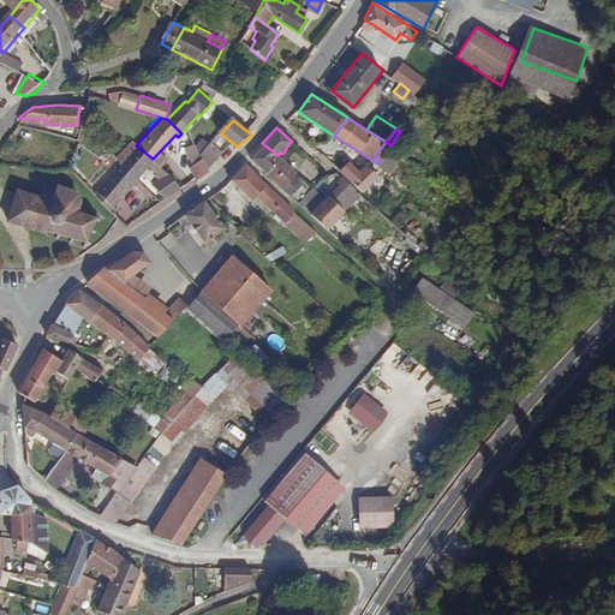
[(169,172),(153,159),(136,145),(130,141),(127,144),(132,149),(120,163),(137,179),(148,166),(157,174),(155,177),(157,178),(153,185),(167,198),(181,187),(169,172)]
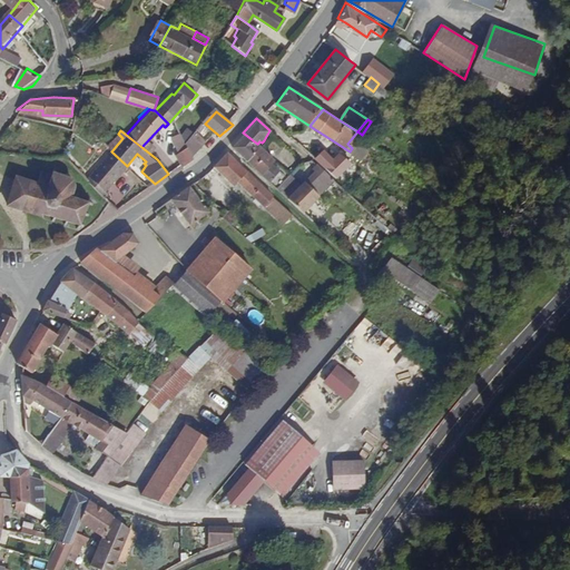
[(206,141),(196,133),(185,145),(188,149),(193,157),(206,141)]
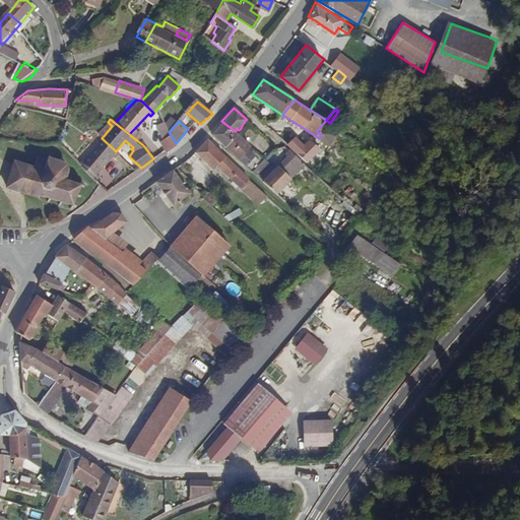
[(235,131),(221,121),(212,132),(225,144),(237,133),(239,130),(237,129),(235,131)]
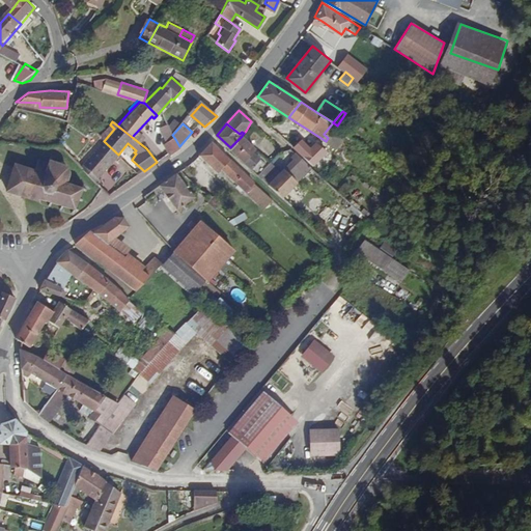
[(256,147),(245,137),(249,133),(246,131),(244,133),(242,136),(230,147),(245,161),(256,147)]
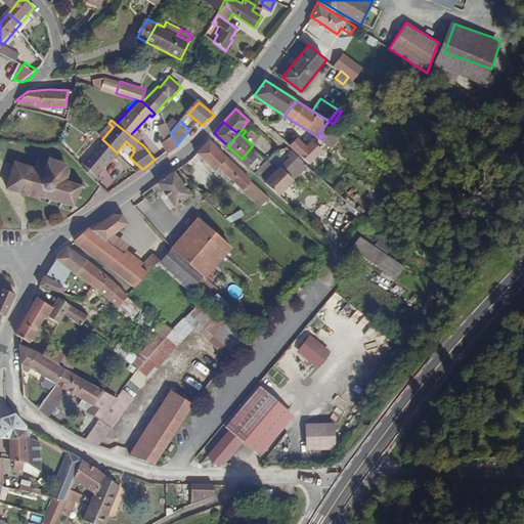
[(177,144),(173,137),(163,144),(169,153),(177,145),(177,144)]
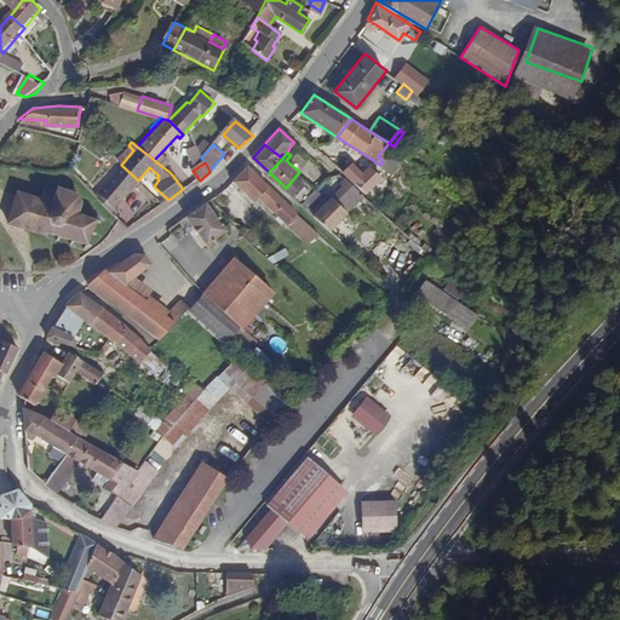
[(296,210),(245,162),(230,178),(253,200),(259,193),(287,219),(296,210)]
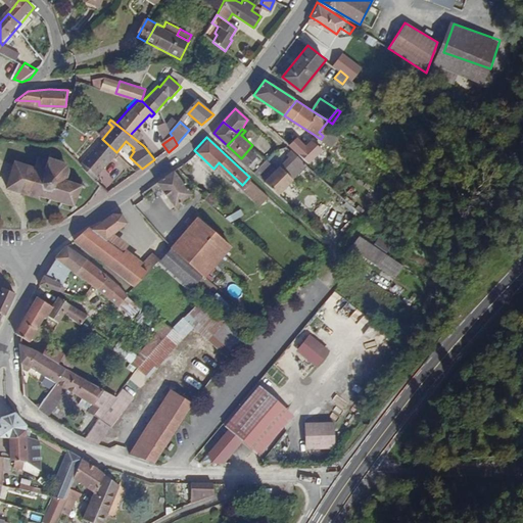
[(307,161),(320,146),(307,138),(303,144),(293,137),(287,144),(307,161)]
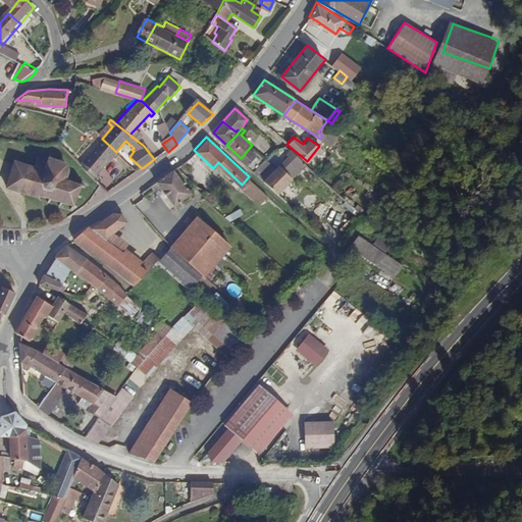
[(95,179),(116,152),(102,139),(82,166),(95,179)]
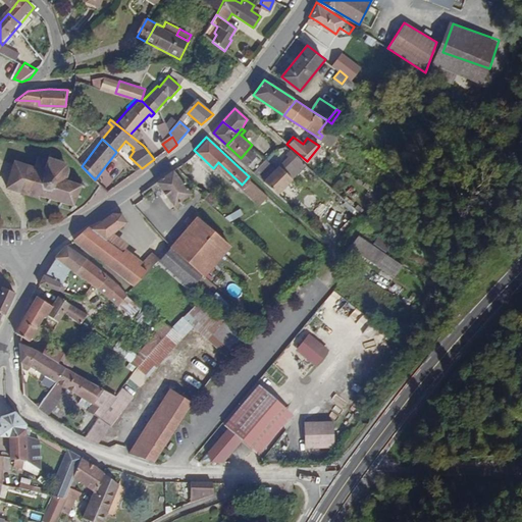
[(265,160),(266,158),(252,145),(241,158),(255,171),(265,160)]
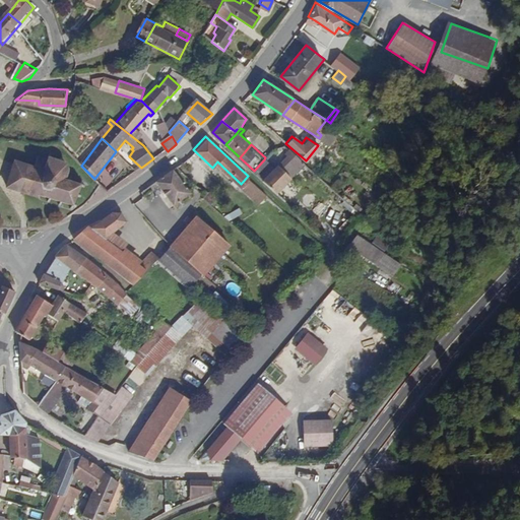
[(288,181),(304,164),(289,151),(286,154),(288,156),(279,166),(278,165),(274,169),(264,159),(254,171),(261,177),(262,176),(279,193),(290,182),(288,181)]
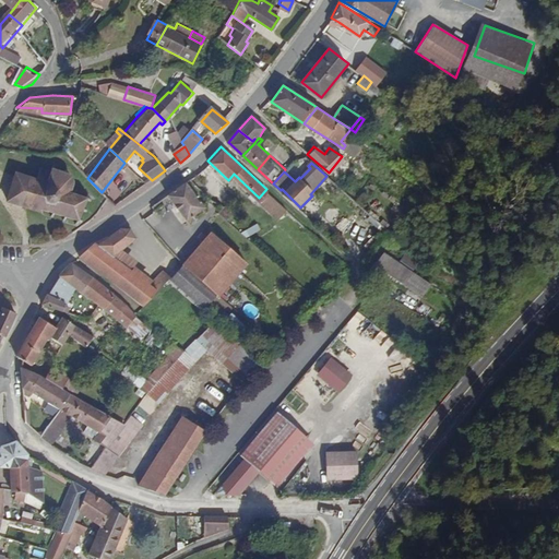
[(83,191),(71,188),(72,183),(71,183),(72,178),(71,176),(69,174),(70,169),(51,164),(47,179),(15,169),(7,198),(40,207),(40,205),(49,209),(48,212),(54,214),(55,210),(61,212),(60,216),(66,217),(67,213),(73,215),(72,219),(78,222),(79,217),(82,218),(84,212),(81,211),(82,207),(90,210),(94,195),(87,193),(88,189),(84,188),(83,191)]
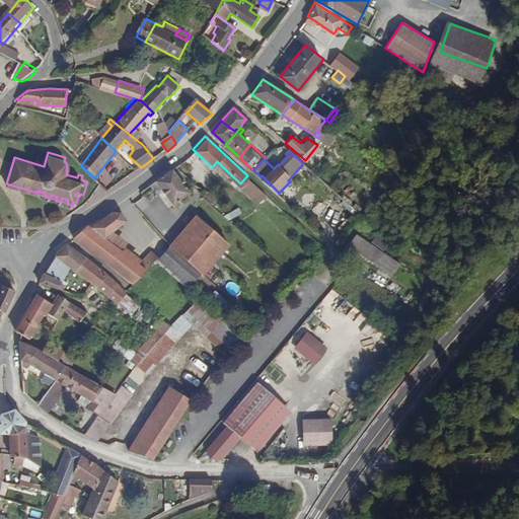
[(189,191),(171,166),(153,179),(171,204),(189,191)]
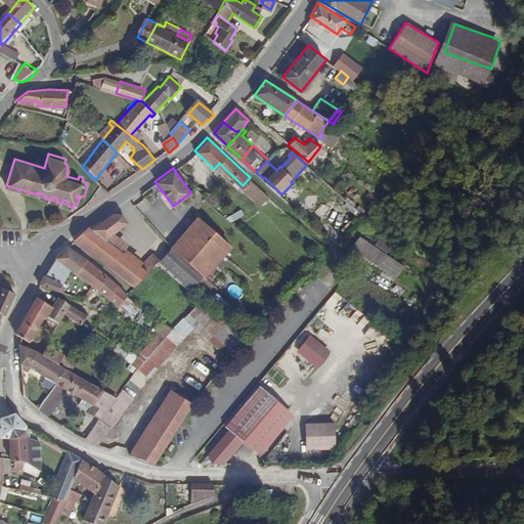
[(267,193),(250,177),(243,185),(241,186),(258,203),(267,193)]
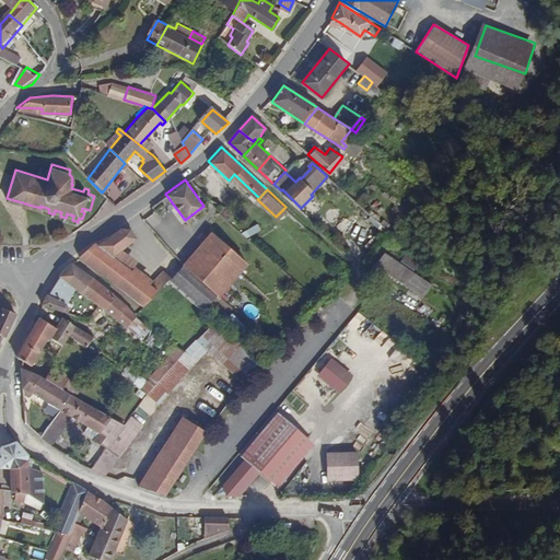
[(141,306),(165,278),(168,275),(160,267),(152,276),(147,282),(124,265),(109,254),(120,246),(135,237),(128,228),(120,228),(94,244),(92,242),(78,256),(141,306)]
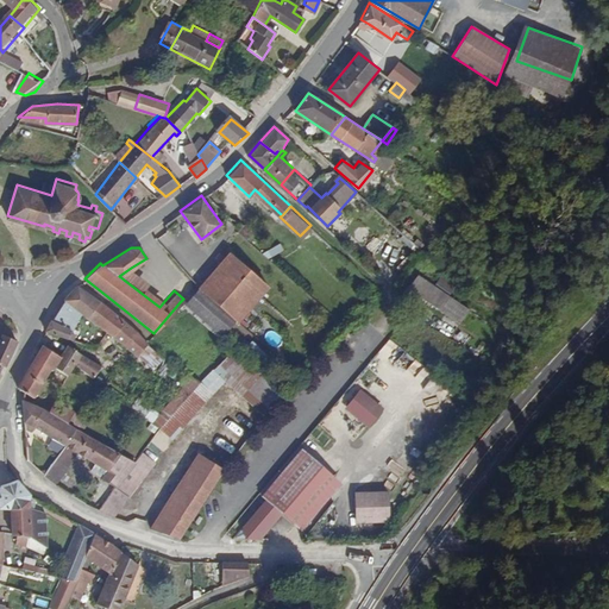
[(256,275),(226,250),(207,271),(237,297),(256,275)]
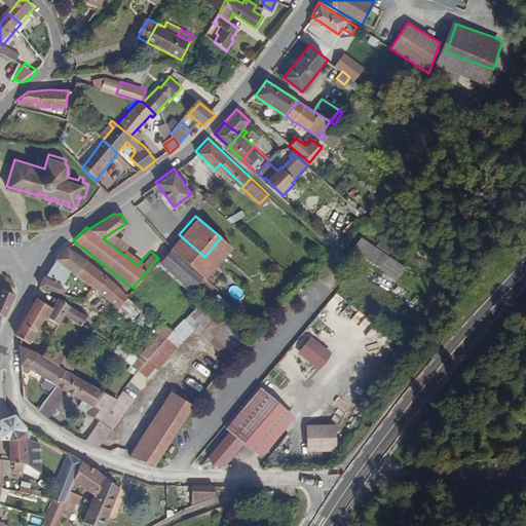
[(124,240),(113,231),(103,238),(116,249),(121,243),(124,240)]
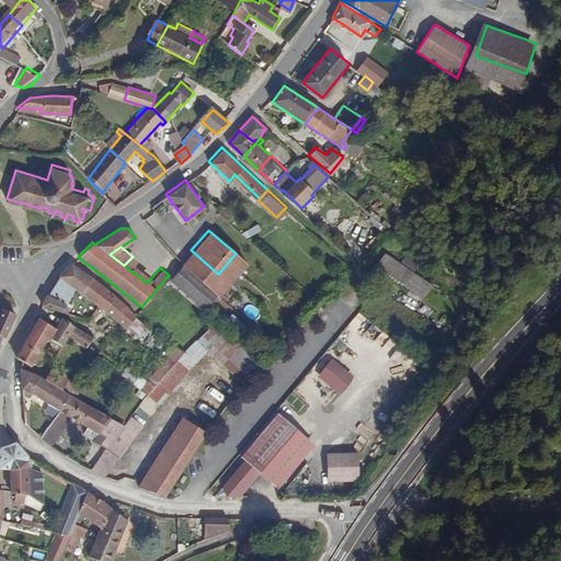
[(218,274),(191,250),(181,261),(207,285),(218,274)]
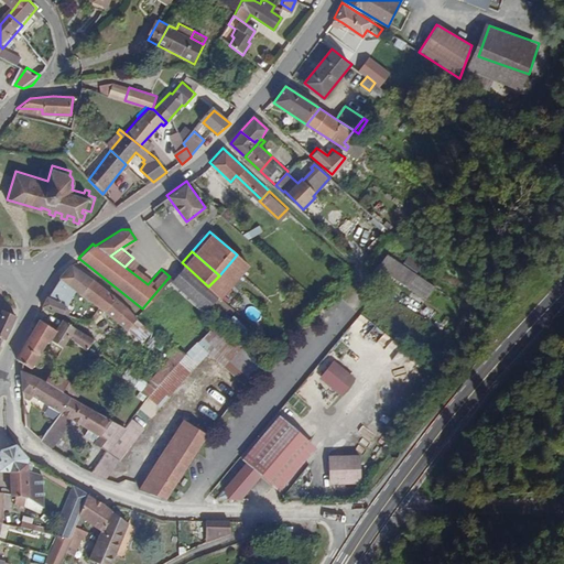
[(219,275),(208,286),(217,294),(246,262),(237,255),(219,275)]
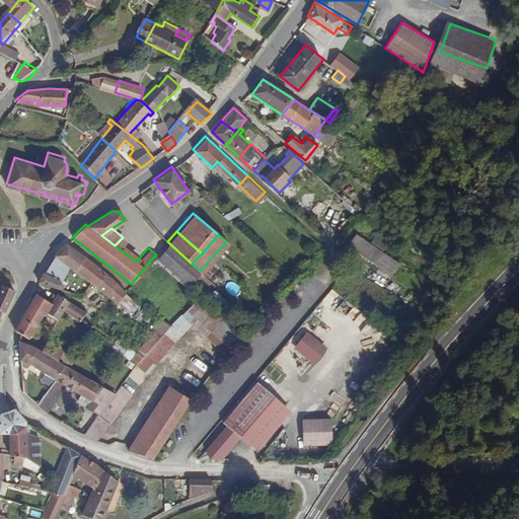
[(396,264),(358,235),(345,245),(387,275),(396,264)]
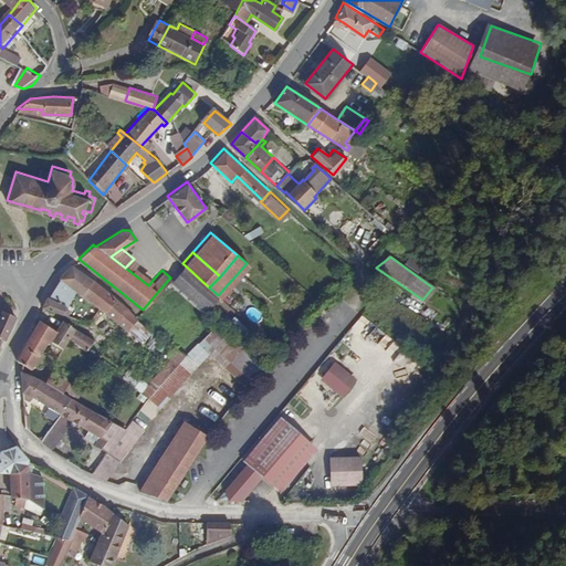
[(154,279),(130,262),(125,268),(148,285),(154,279)]
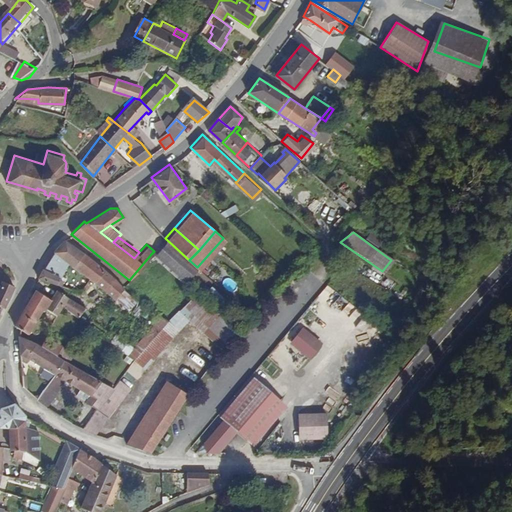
[(100,269),(63,238),(45,263),(37,277),(57,285),(61,279),(70,265),(84,275),(81,279),(87,284),(90,281),(100,269)]
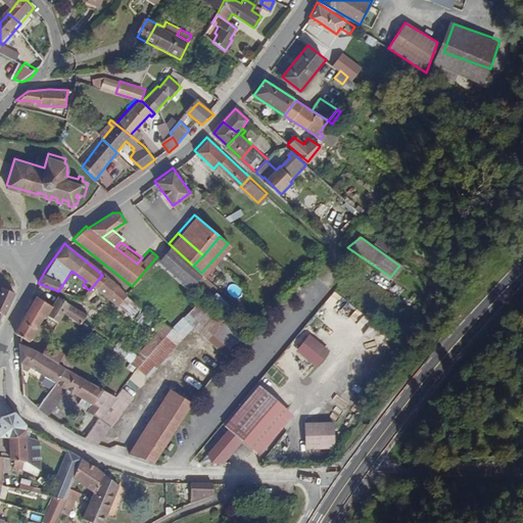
[(193,266),(169,243),(157,256),(154,259),(188,287),(201,273),(193,266)]
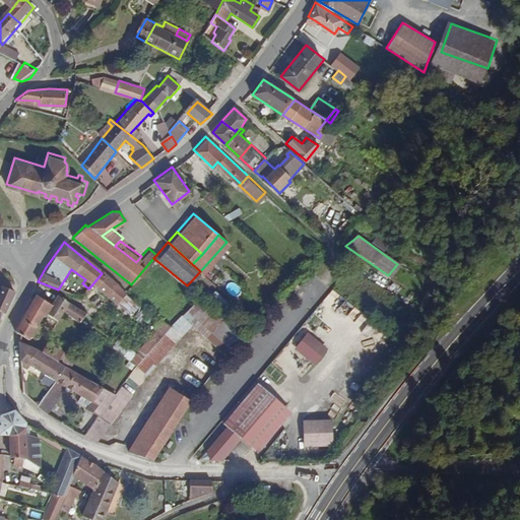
[(125,294),(102,273),(91,285),(117,305),(125,294)]
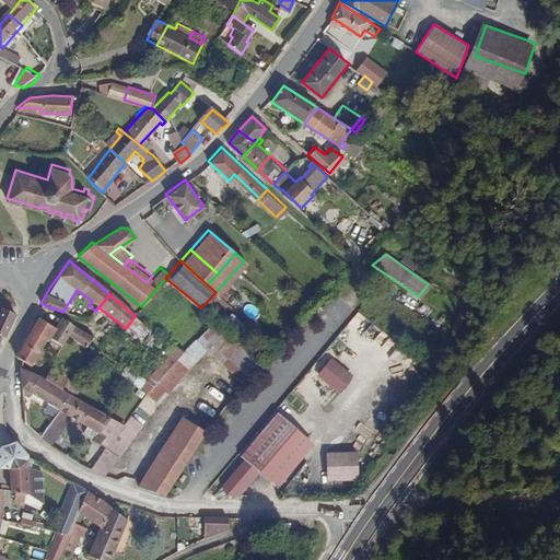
[(90,316),(67,305),(62,312),(85,321),(90,316)]
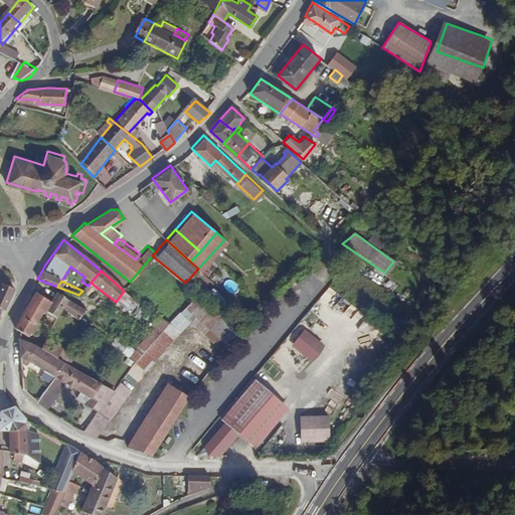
[(6,313),(16,289),(1,284),(0,287),(0,289),(1,290),(0,291),(0,311),(3,312),(6,313)]
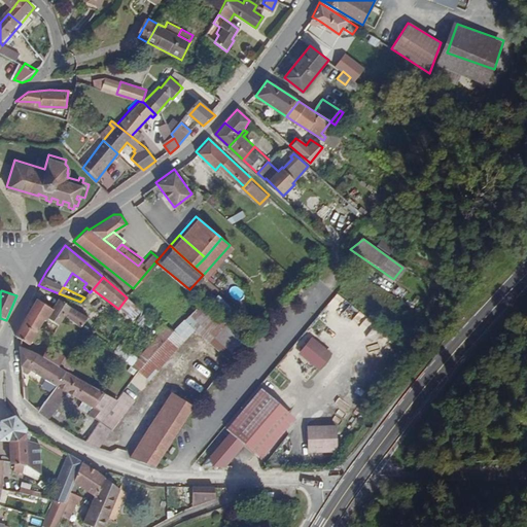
[(44,316),(50,306),(35,297),(14,332),(27,346),(41,322),(44,323),(47,318),(44,316)]
